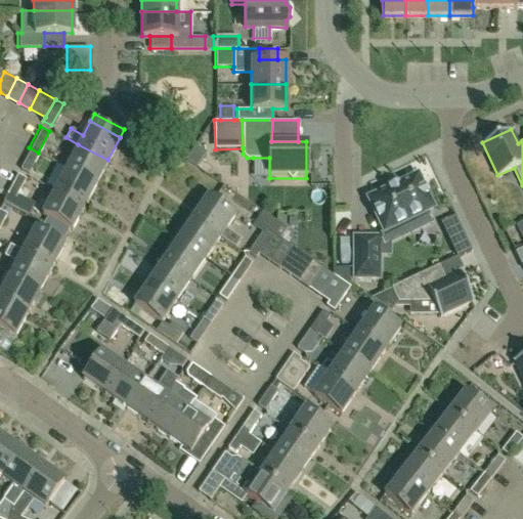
[(206,147),(194,139),(183,157),(194,164),(206,147)]
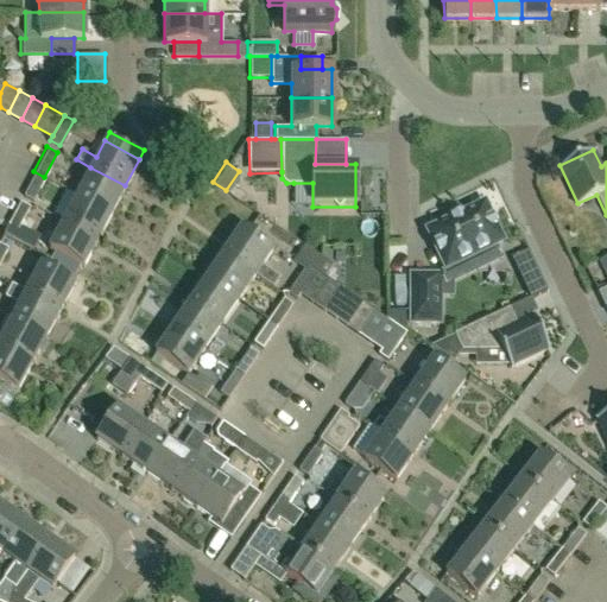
[(111,211),(125,185),(90,168),(76,194),(111,211)]
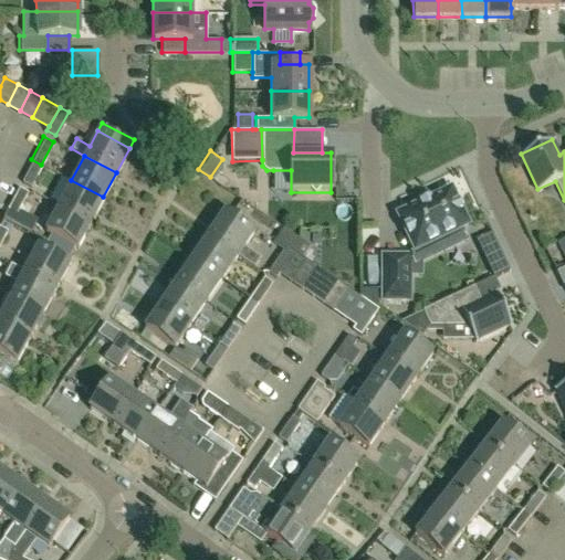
[(30,185),(41,165),(31,159),(20,179),(30,185)]
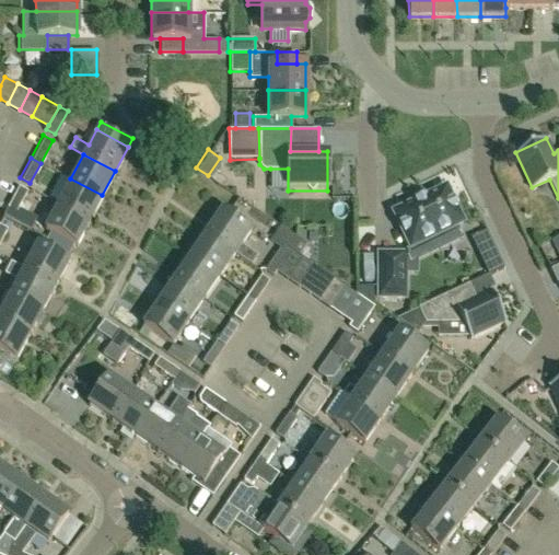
[(270,192),(288,191),(288,169),(270,169),(270,192)]
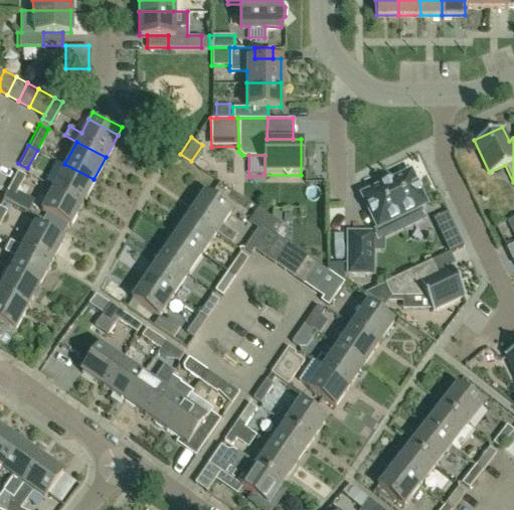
[(81,201),(94,179),(64,164),(52,186),(81,201)]
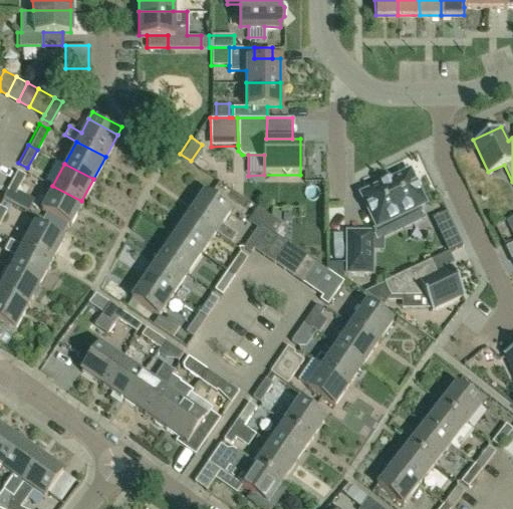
[(24,173),(15,169),(0,197),(26,210),(33,196),(17,188),(24,173)]
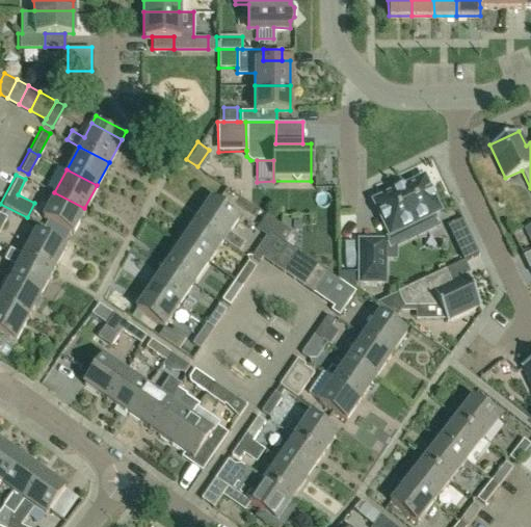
[(419,179),(378,198),(383,208),(378,210),(388,231),(390,233),(434,212),(432,208),(436,206),(428,187),(423,189),(419,179)]
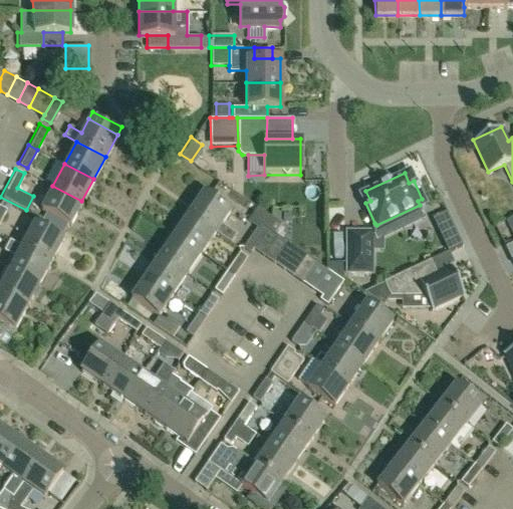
[(69,224),(81,201),(52,186),(40,209),(47,212),(43,220),(62,230),(66,222),(69,224)]
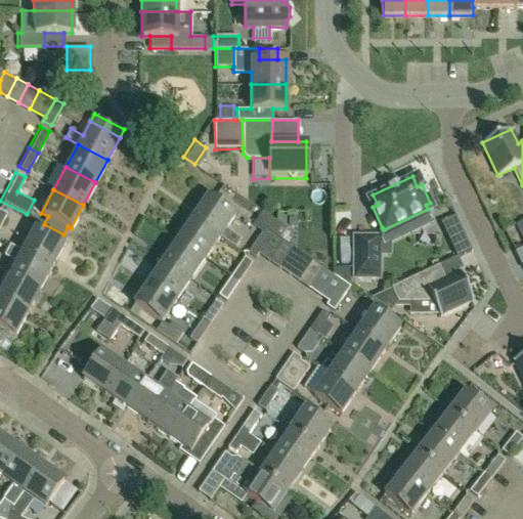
[(191,217),(218,235),(233,246),(241,234),(226,224),(232,214),(211,200),(206,196),(191,217)]
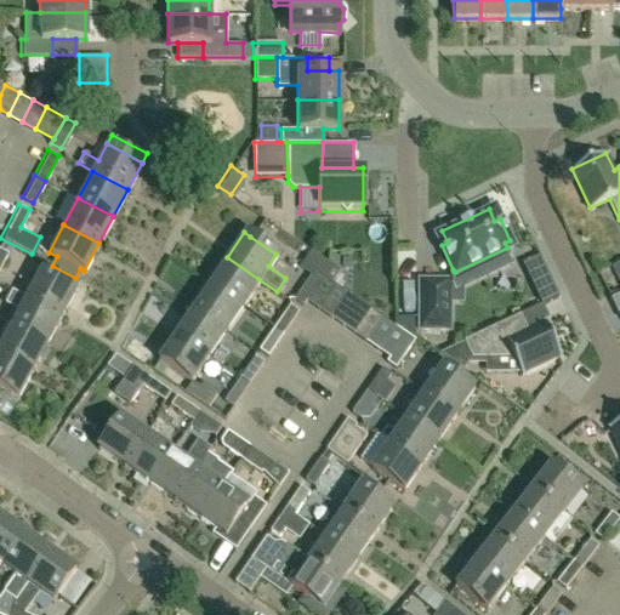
[(293,296),(301,302),(305,297),(320,274),(330,280),(339,267),(311,248),(300,263),(311,271),(293,296)]
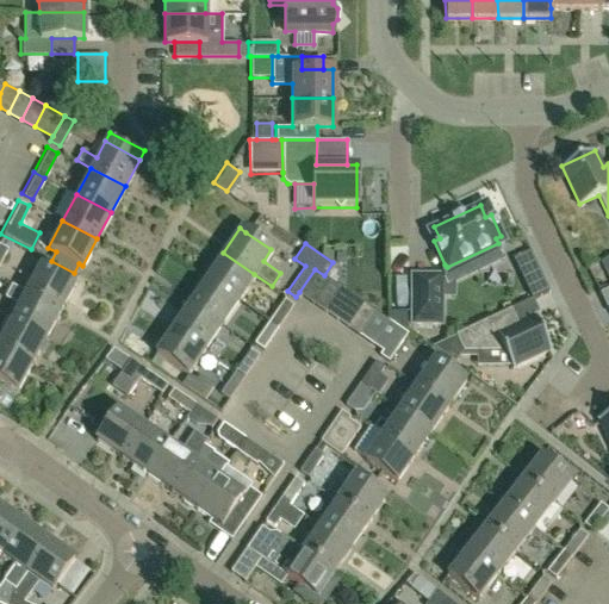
[(440,267),(440,291),(455,291),(455,276),(503,253),(498,243),(447,267),(445,265),(440,267)]
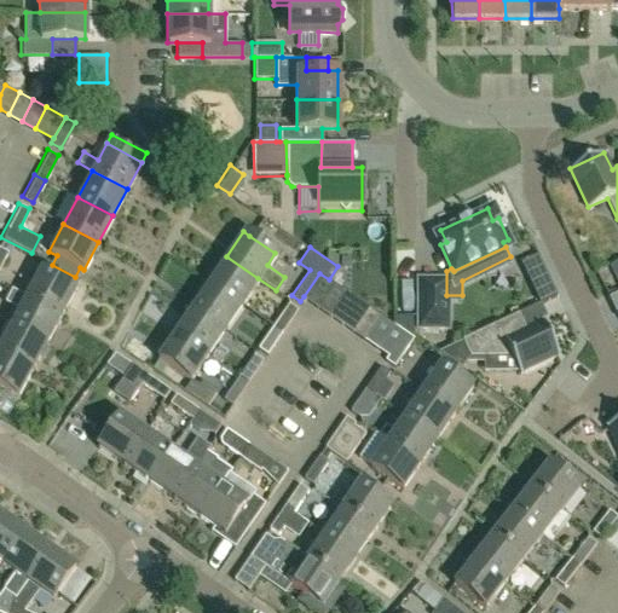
[(520,258),(541,301),(556,294),(535,250),(520,258)]
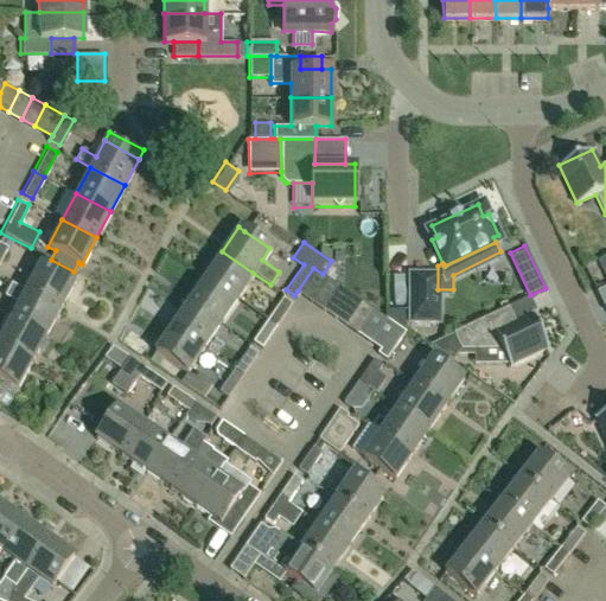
[(222,251),(205,275),(236,296),(253,273),(222,251)]
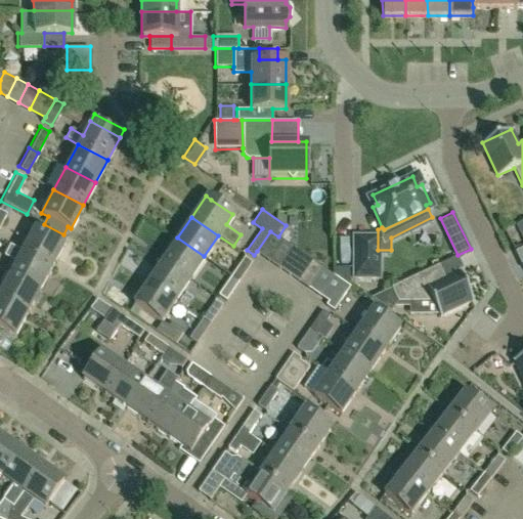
[(59,242),(63,234),(44,224),(40,232),(33,227),(20,251),(49,266),(61,244),(59,242)]
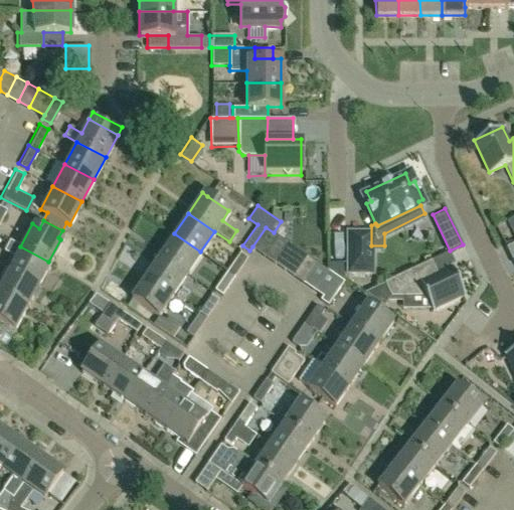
[(371,225),(347,225),(348,258),(348,272),(372,272),(371,245),(371,225)]
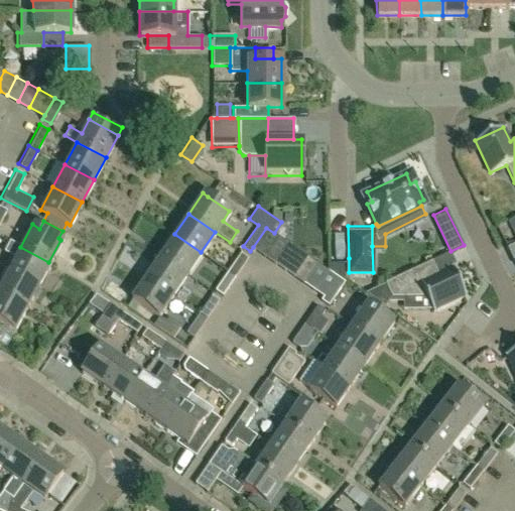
[(263,254),(276,234),(274,233),(266,228),(253,247),(263,254)]
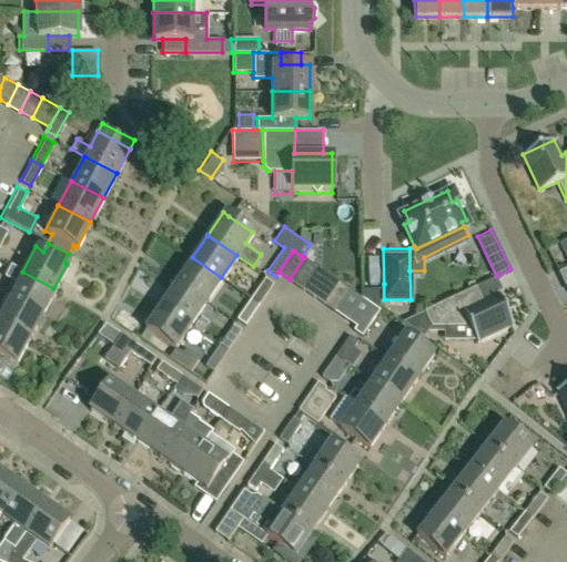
[(205,300),(221,277),(192,257),(176,281),(205,300)]
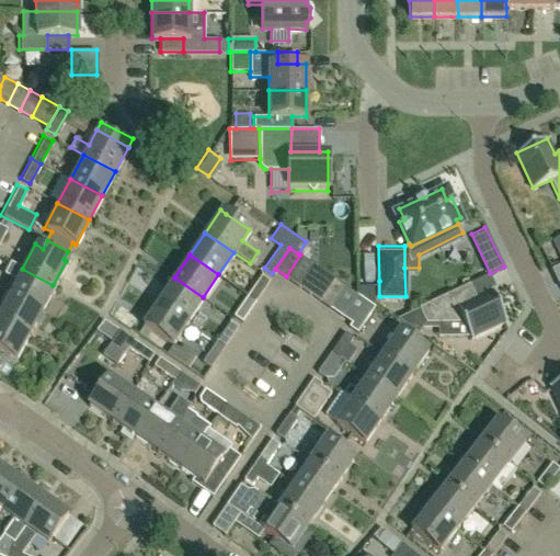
[(297,284),(311,262),(300,254),(286,276),(297,284)]
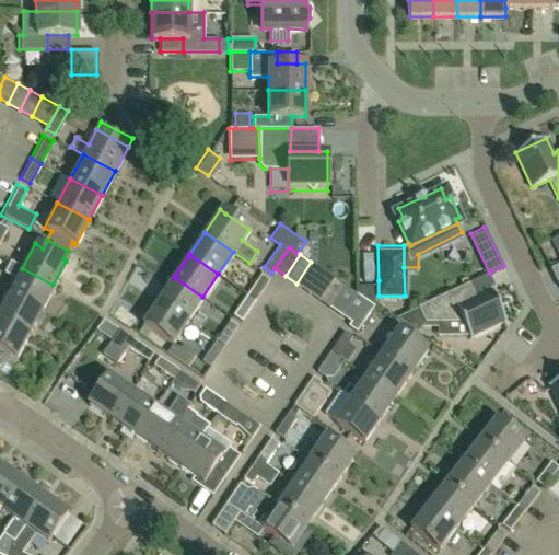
[(53,285),(22,268),(9,261),(2,273),(16,279),(9,292),(39,309),(53,285)]
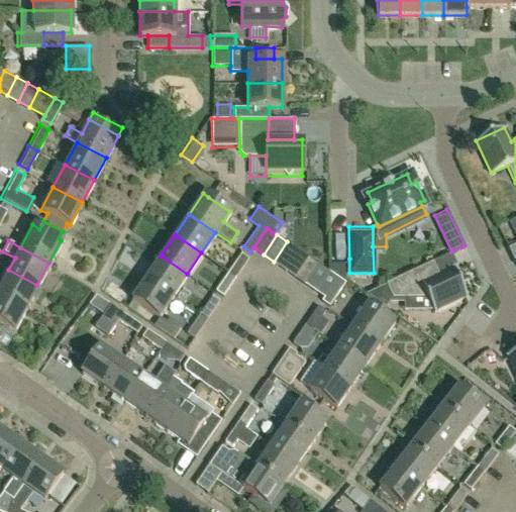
[(284,269),(297,248),(287,241),(274,262),(284,269)]
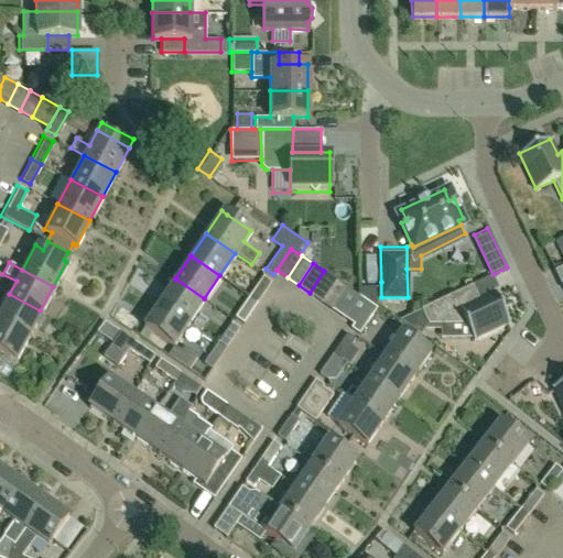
[(562,288),(562,264),(553,270),(562,288)]
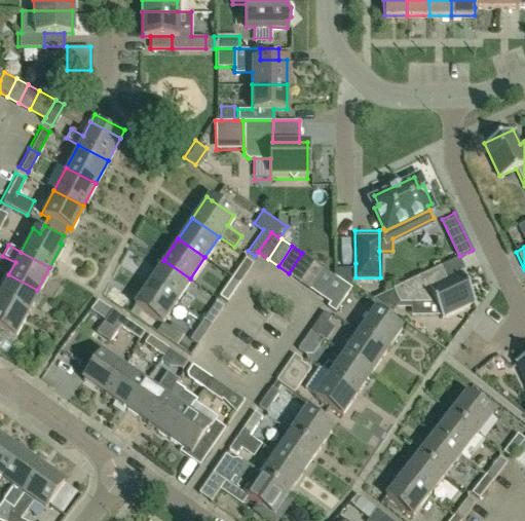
[(298,280),(311,259),(302,253),(289,273),(298,280)]
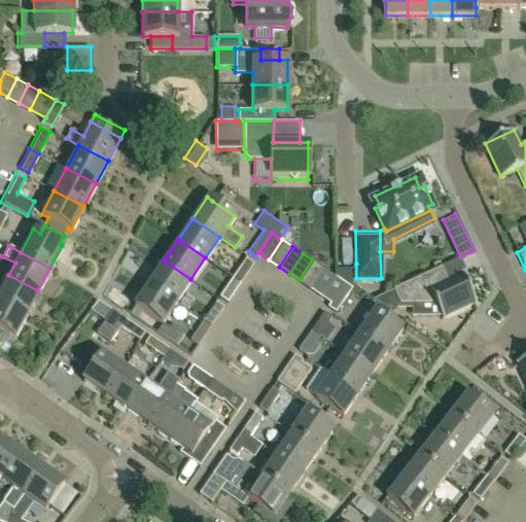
[(447,279),(461,272),(459,267),(463,264),(460,256),(441,266),(447,279)]
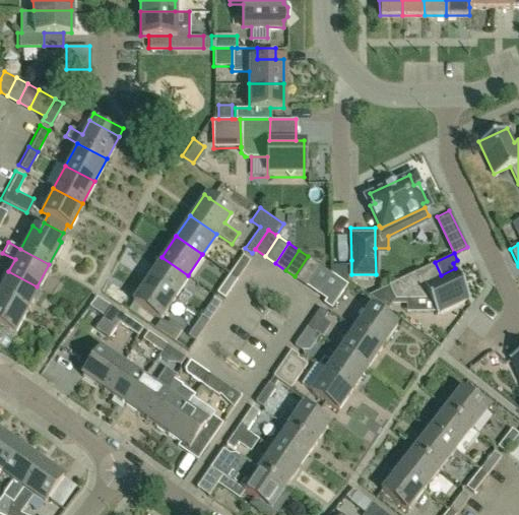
[(229,271),(236,276),(248,258),(241,254),(229,271)]
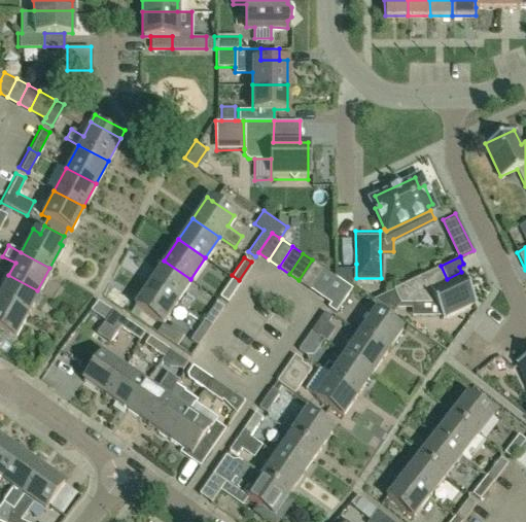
[(309,287),(323,268),(312,259),(299,280),(309,287)]
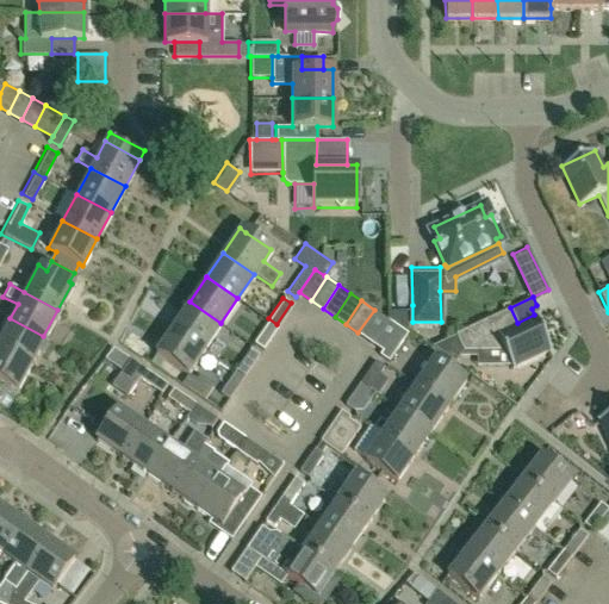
[(204,348),(221,323),(190,302),(173,327),(204,348)]
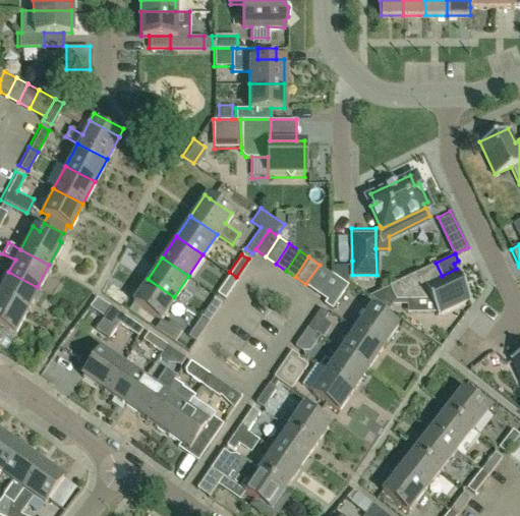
[(352,275),(352,261),(329,261),(329,271),(338,277),(346,283),(349,279),(352,275)]
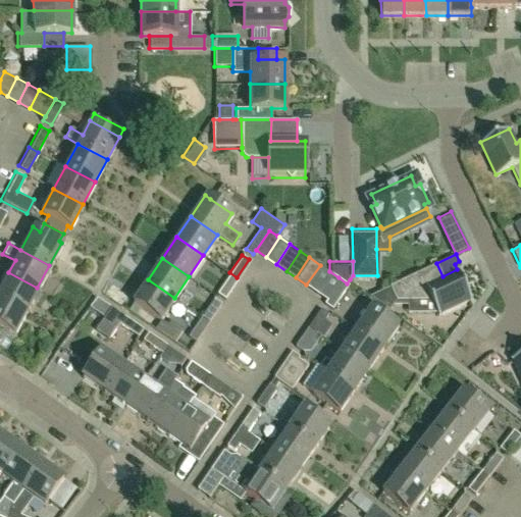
[(436,263),(389,286),(396,300),(407,299),(431,299),(435,308),(438,314),(471,299),(457,269),(443,276),(436,263)]
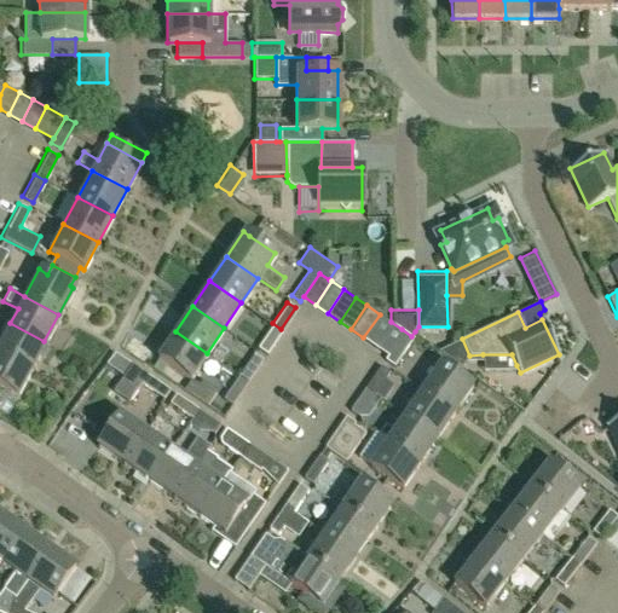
[(375,345),(391,322),(380,314),(363,337),(375,345)]
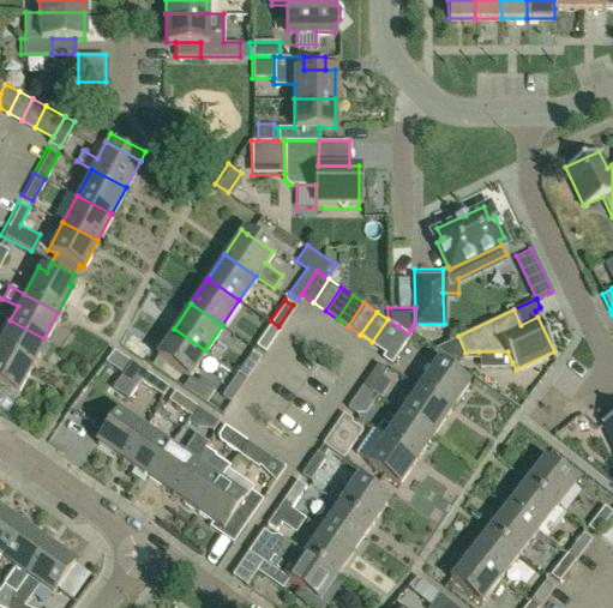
[(384,350),(398,326),(388,319),(372,342),(384,350)]
